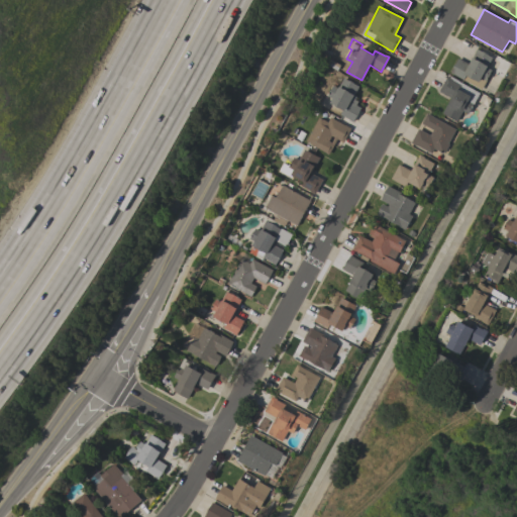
[(457,59),(469,64),(477,48),(492,58),(487,68),(492,70),(481,90),(450,73),(457,59)]
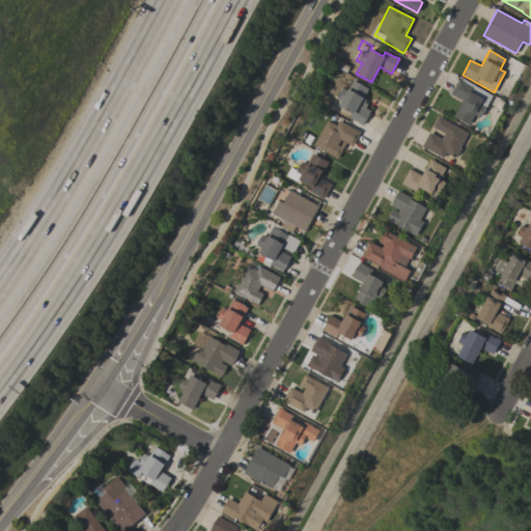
[(463,100),(450,93),(458,79),(464,81),(464,82),(472,87),(473,85),(493,95),(488,103),(482,100),(481,102),(487,105),(481,116),(475,113),(469,124),(453,116),(463,100)]
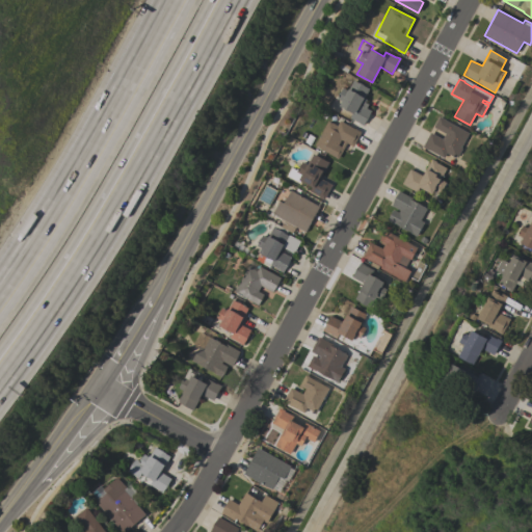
[(352,113),(339,105),(341,101),(337,99),(342,87),(347,90),(353,80),(369,88),(364,98),(367,99),(365,102),(368,104),(366,108),(371,111),(363,125),(349,117),(352,113)]
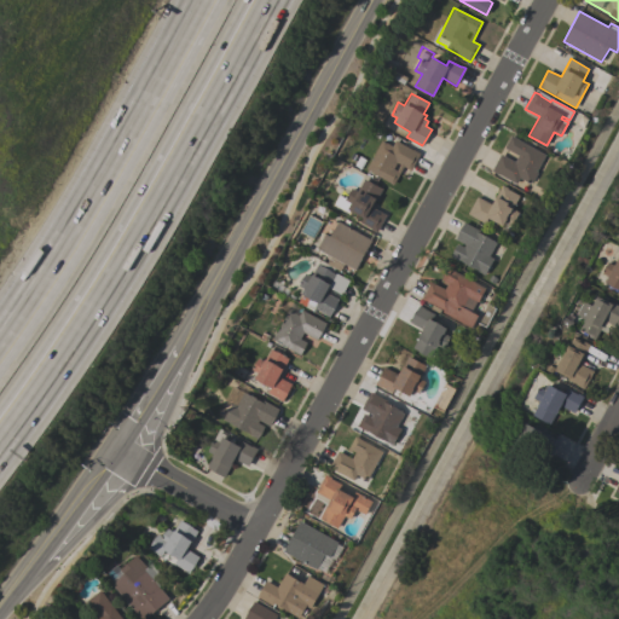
[(536,172),(538,172),(533,180),(531,180),(530,184),(519,178),(516,184),(492,171),(501,154),(514,162),(518,155),(504,148),(510,136),(545,155),(536,172)]
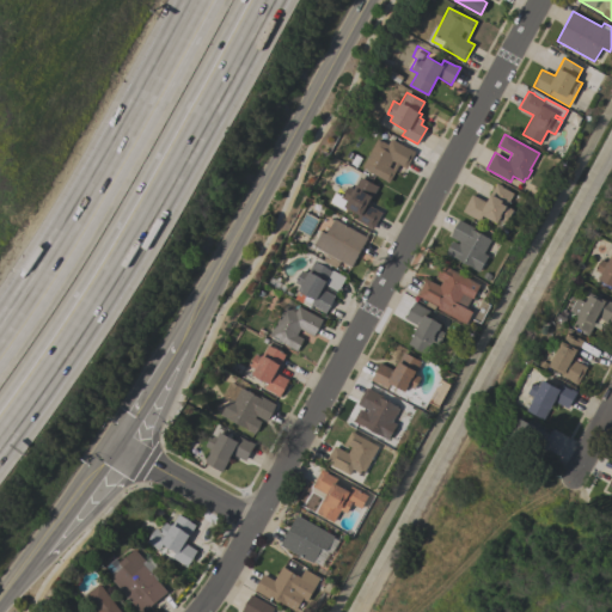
[(377,139),(387,145),(391,139),(415,152),(405,169),(399,164),(389,183),(361,167),(377,139)]
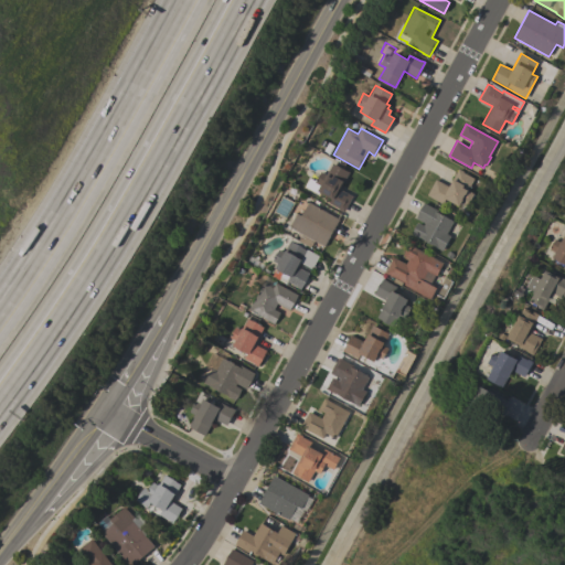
[(338,210),(338,209),(328,203),(330,199),(318,192),(316,195),(306,191),(311,181),(316,181),(320,171),(326,174),(332,162),(333,163),(334,160),(344,166),(342,169),(349,172),(340,189),(352,196),(343,213),(338,210)]
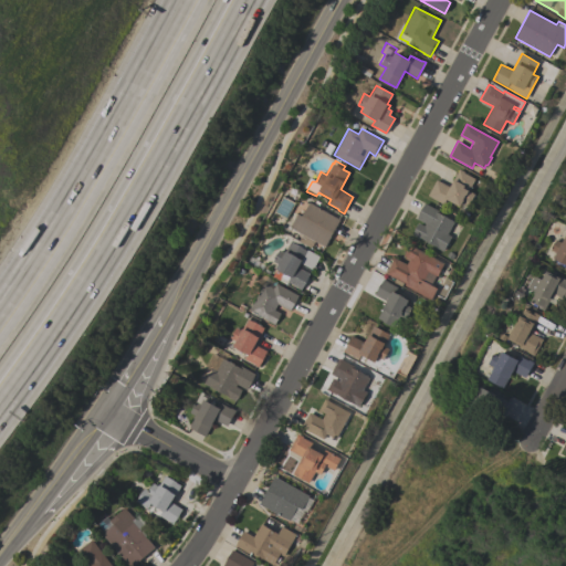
[(437,179),(449,187),(459,169),(464,171),(463,173),(474,179),(469,191),(474,195),(469,205),(462,201),(459,207),(446,199),(443,205),(428,196),(437,179)]
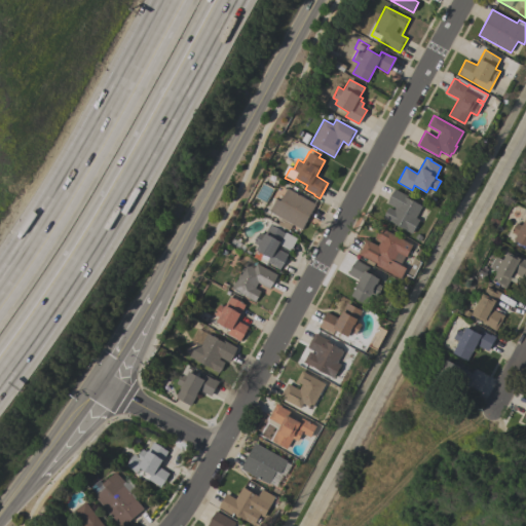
[(253,257),(257,251),(254,249),(256,245),(253,242),(259,232),(264,234),(269,224),(270,225),(273,221),(277,223),(280,218),(269,212),(276,198),(279,200),(287,188),(315,204),(302,229),(292,224),(289,230),(282,226),(279,230),(285,233),(286,232),(297,238),(290,251),(278,245),(276,249),(288,255),(279,269),(276,268),(276,267),(267,262),(266,264),(253,257)]
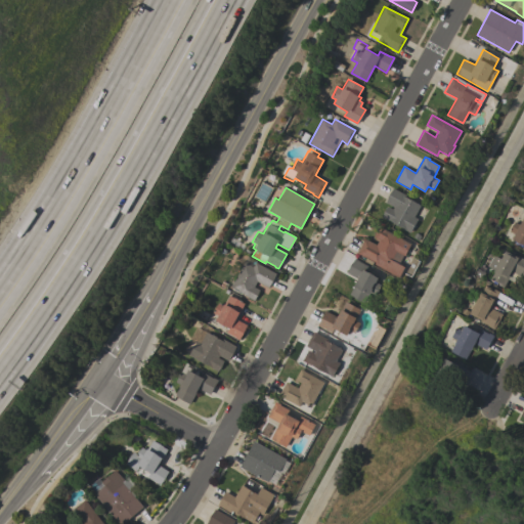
[(381,217),(387,206),(393,209),(394,207),(385,203),(392,188),(405,194),(404,197),(421,206),(415,217),(419,219),(410,233),(381,217)]
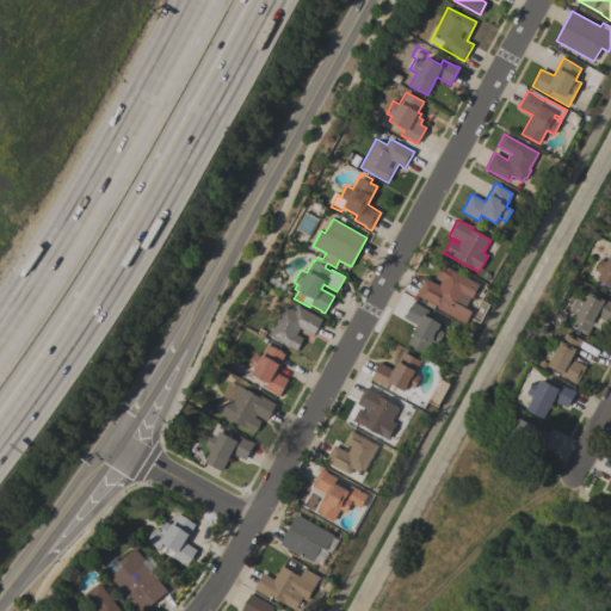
[(610,291),(610,289),(610,284),(598,278),(599,277),(597,277),(599,272),(594,270),(600,259),(608,263),(610,254),(610,291)]
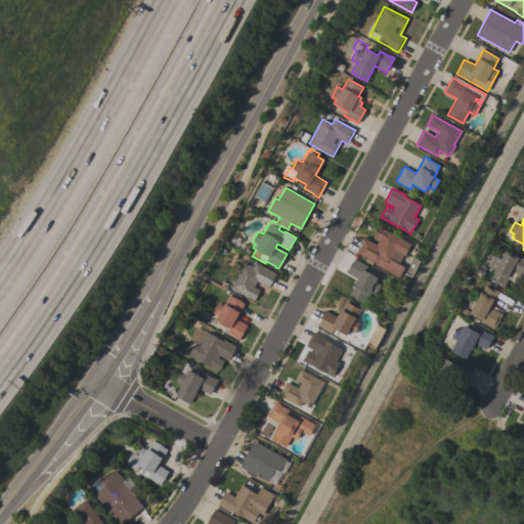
[(376,262),(357,252),(364,238),(377,245),(380,239),(374,236),(380,225),(385,228),(385,229),(411,245),(405,256),(403,255),(399,264),(405,267),(399,277),(375,264),(376,262)]
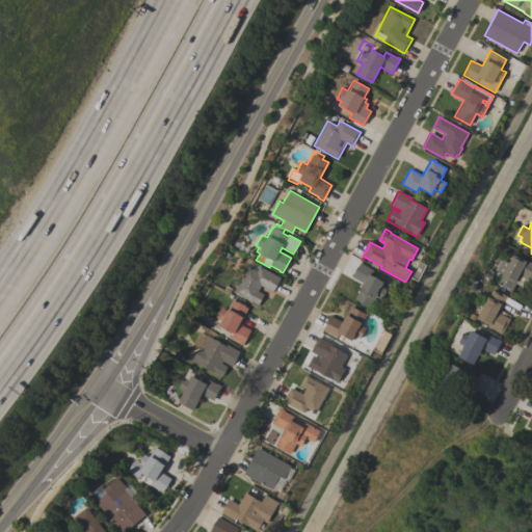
[(498,285),(504,274),(498,271),(503,260),(509,263),(513,255),(526,261),(526,260),(531,263),(531,281),(520,275),(511,292),(498,285)]
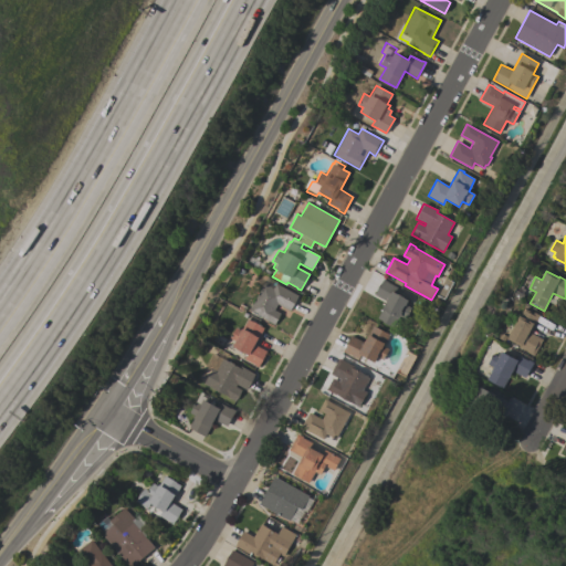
[(249,311),(268,276),(276,282),(276,283),(299,295),(290,311),(278,304),(274,310),(281,313),(274,325),(249,311)]
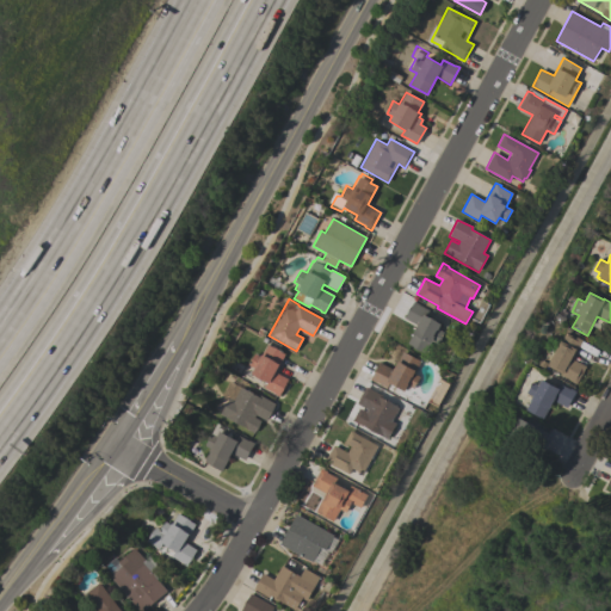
[(417,325),(405,319),(413,301),(430,310),(426,316),(442,325),(439,328),(444,332),(438,344),(432,341),(431,344),(425,353),(407,344),(417,325)]
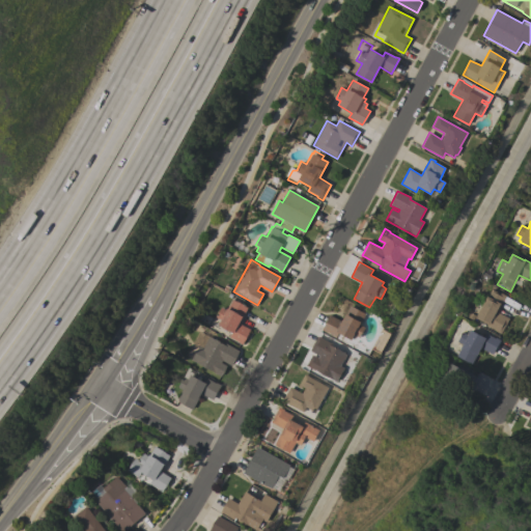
[(497,332),(498,331),(487,326),(488,324),(477,317),(493,288),(506,296),(497,311),(509,318),(501,334),(497,332)]
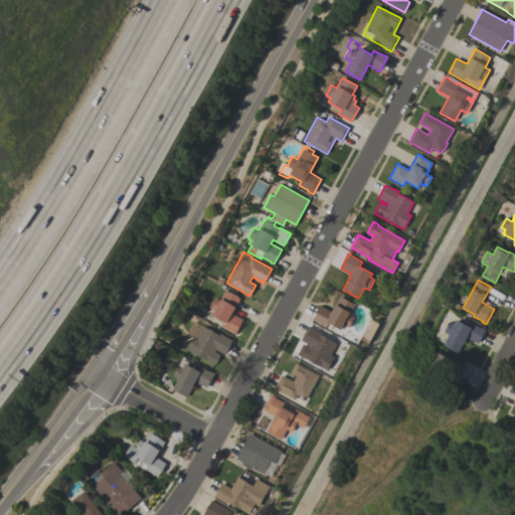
[(235,334),(230,332),(231,332),(222,327),(224,322),(212,316),(214,311),(209,308),(214,298),(219,300),(225,290),(240,298),(232,314),(243,319),(235,334)]
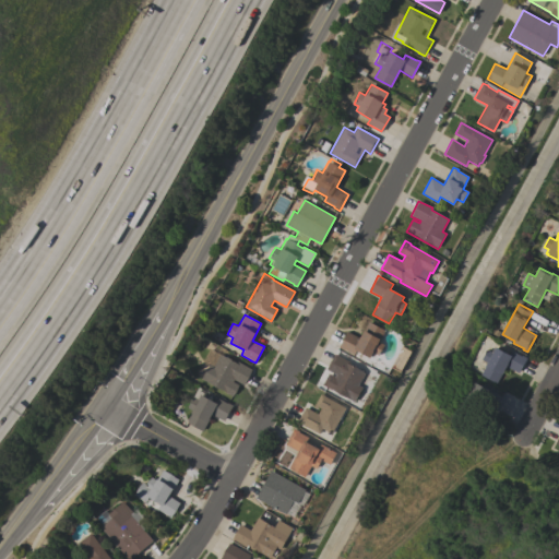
[(385,331),(379,342),(384,345),(379,356),(372,353),(370,358),(356,351),(354,355),(344,349),(339,347),(347,332),(359,339),(363,333),(368,321),(385,331)]
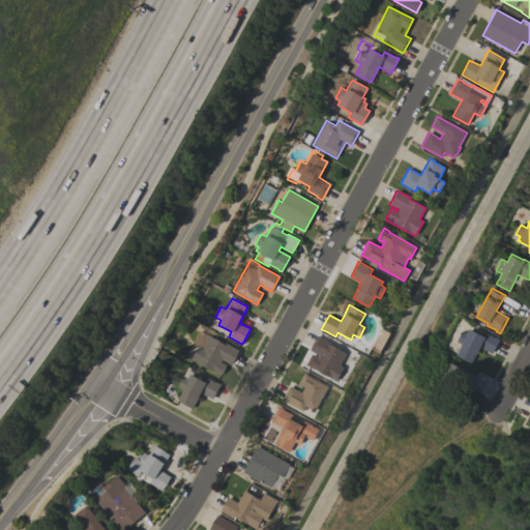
[(480,347),(471,363),(457,355),(463,344),(458,341),(463,331),(467,333),(469,329),(470,330),(471,329),(483,336),(486,332),(495,337),(496,337),(500,340),(492,354),(480,347)]
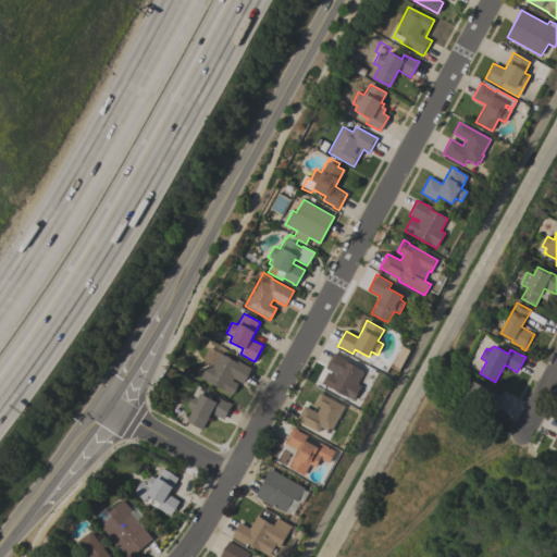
[(208,362),(212,364),(219,353),(235,361),(236,360),(251,368),(243,383),(233,378),(232,381),(238,384),(232,395),(200,378),(208,362)]
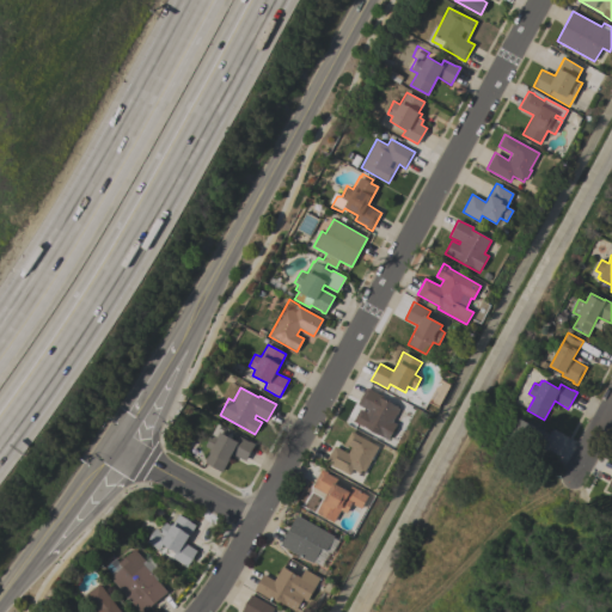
[(363,426),(362,427),(353,421),(360,409),(366,412),(367,410),(356,404),(366,387),(384,397),(383,399),(399,409),(392,422),(397,424),(389,440),(363,426)]
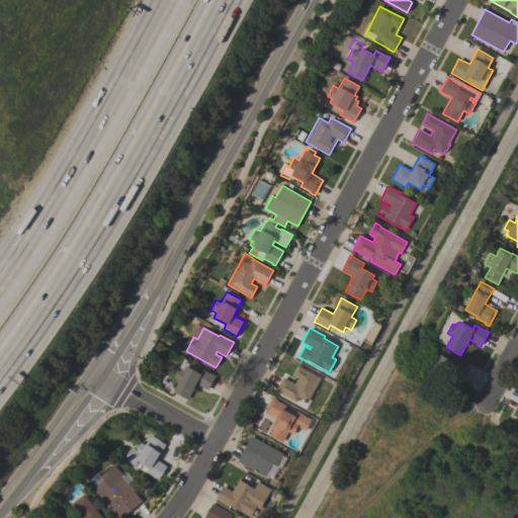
[(430,375),(424,371),(435,351),(465,367),(457,383),(446,377),(439,391),(432,386),(431,389),(427,386),(428,384),(426,383),(430,375)]
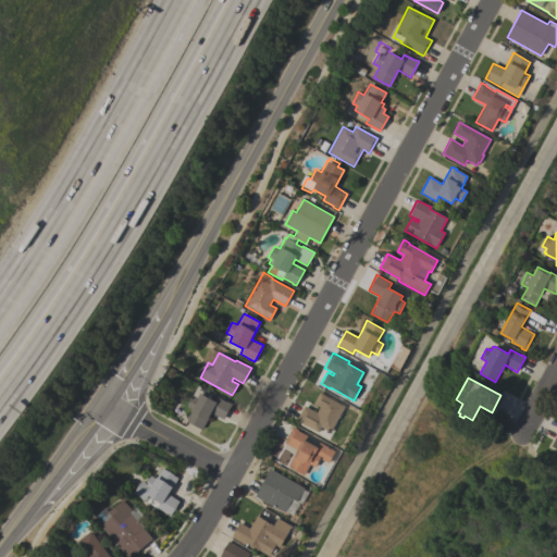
[(211,413),(207,421),(206,421),(201,430),(188,422),(186,419),(192,409),(186,406),(195,391),(214,401),(217,397),(226,401),(232,404),(223,420),(211,413)]
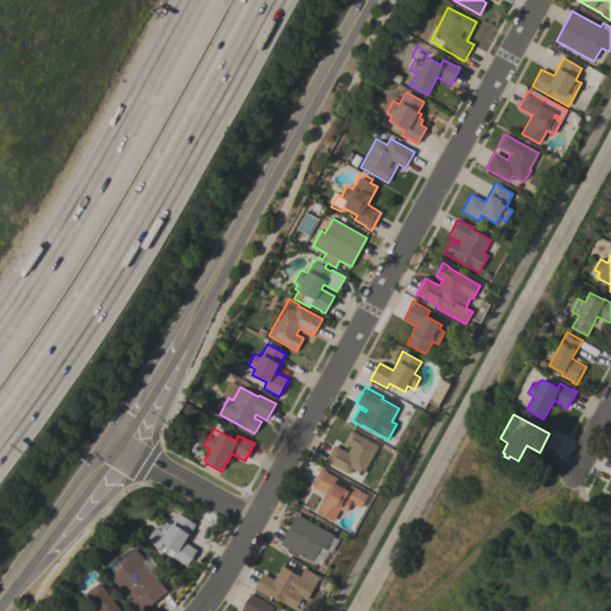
[(352,469),(349,474),(325,461),(333,445),(347,452),(351,446),(343,443),(350,430),(378,445),(363,475),(352,469)]
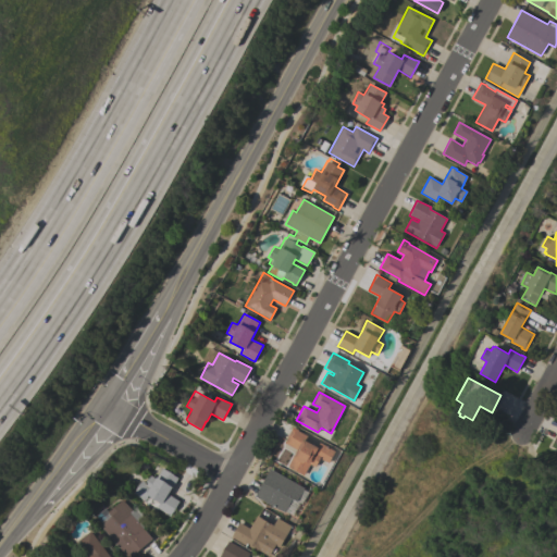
[(296,449),(284,443),(293,426),(298,430),(297,431),(307,436),(305,441),(317,447),(319,443),(335,452),(329,463),(320,458),(316,467),(310,463),(304,475),(287,467),(296,449)]
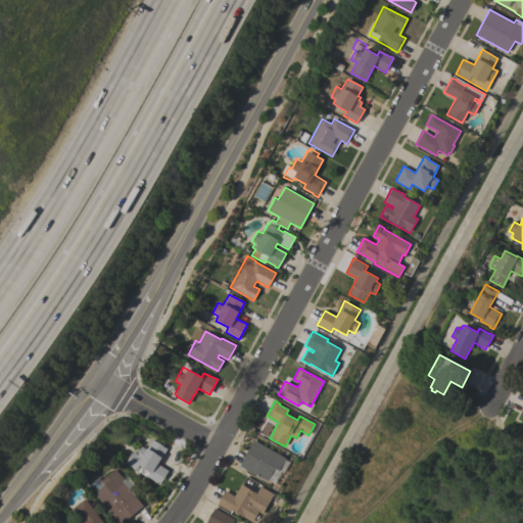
[(156,483),(156,482),(147,476),(149,472),(139,465),(136,470),(125,463),(133,452),(137,454),(141,446),(146,449),(152,439),(167,448),(161,458),(157,464),(169,471),(159,484),(156,483)]
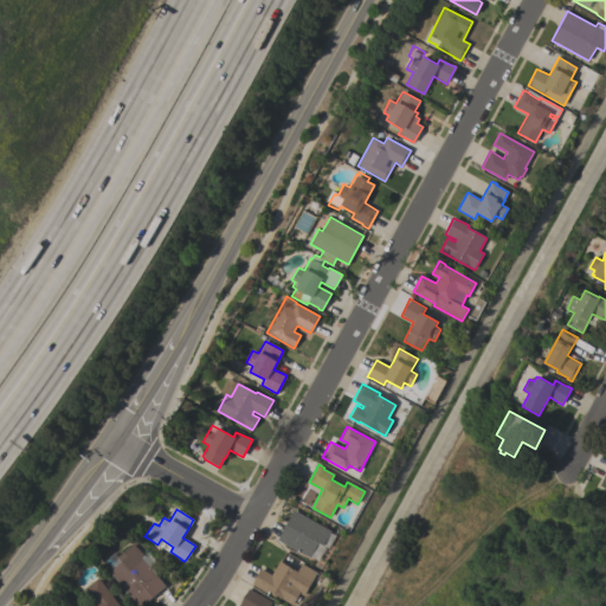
[(323,546),(318,543),(310,558),(277,540),(294,510),(330,532),(323,546)]
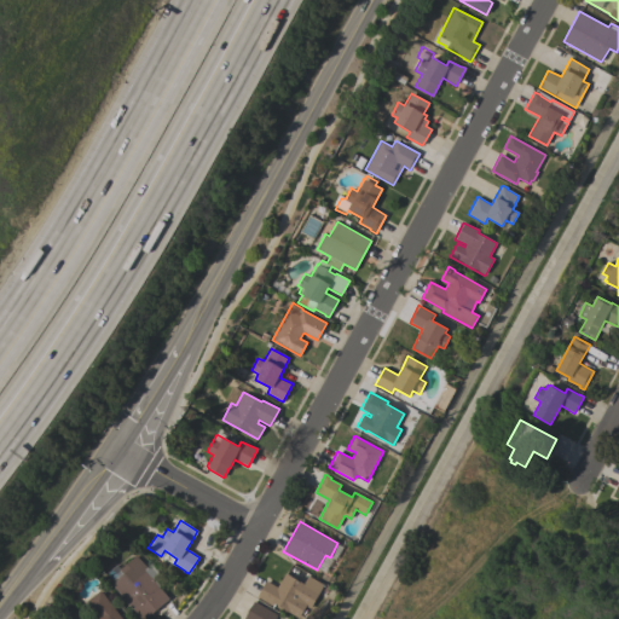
[(161,583),(157,585),(169,599),(146,618),(142,618),(110,584),(114,582),(105,573),(116,565),(120,568),(136,555),(161,583)]
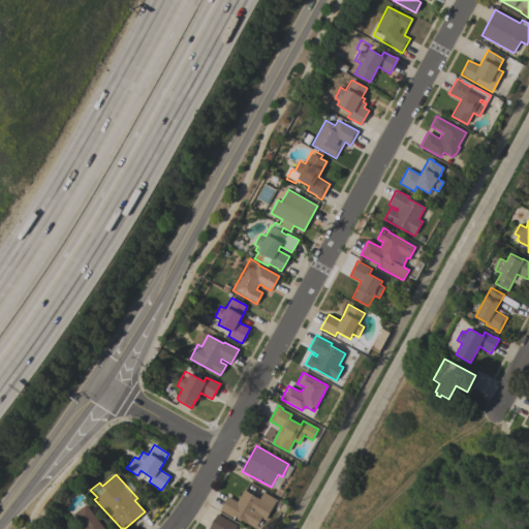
[(256,528),(235,516),(234,518),(219,509),(227,496),(237,502),(244,490),(274,507),(267,520),(262,518),(256,528)]
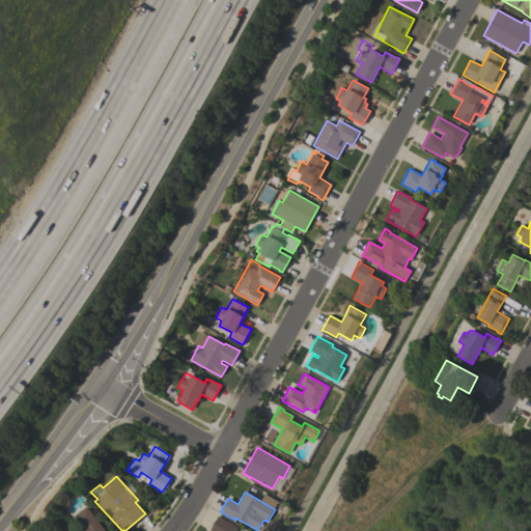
[(104,530),(80,530),(84,528),(74,515),(85,506),(104,530)]
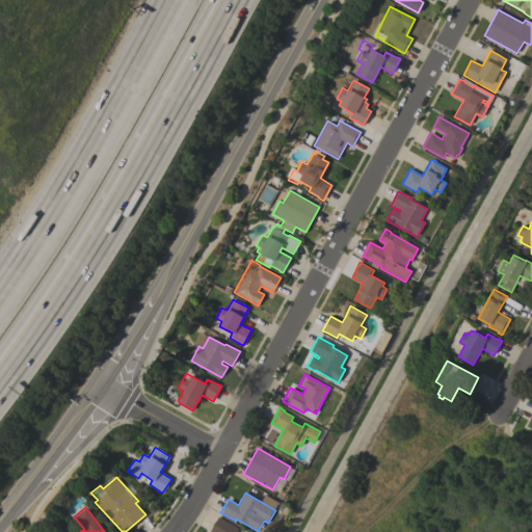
[(209,531),(218,516),(239,529),(237,531),(209,531)]
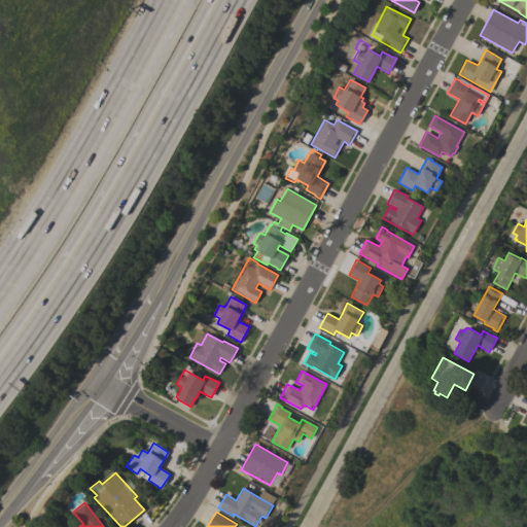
All buildings are outlined.
